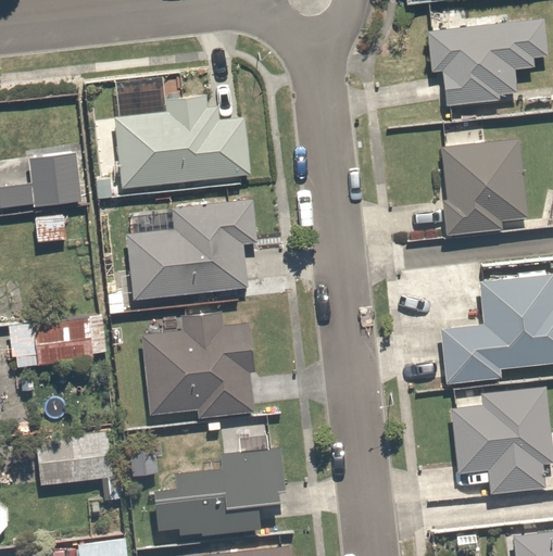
[(543,19),(424,30),(429,72),(438,71),(442,108),(499,101),(498,95),(518,93),(515,70),(537,67),(536,59),(548,58),(543,19)]
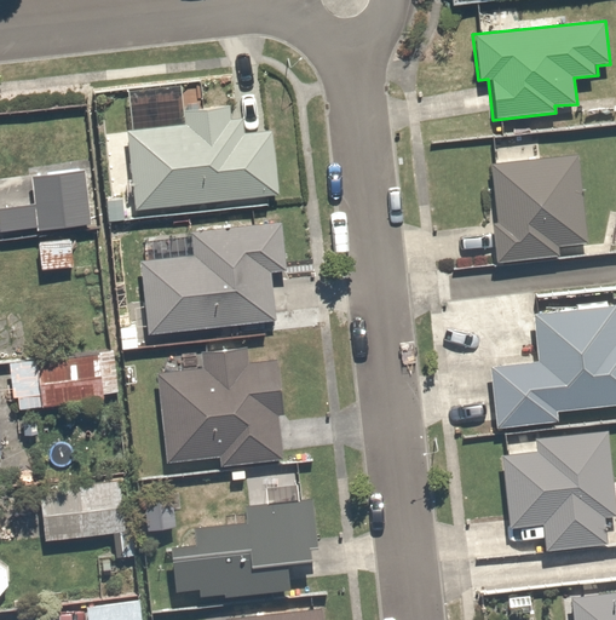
[(134,128),(140,204),(294,193),(289,126),(258,128),(255,96),(206,99),(208,122),(134,128)]
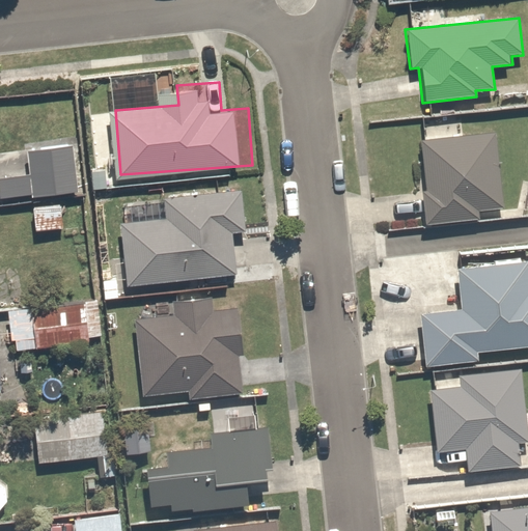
[(497,133),(422,139),(431,225),(488,220),(487,203),(503,202),(497,133)]
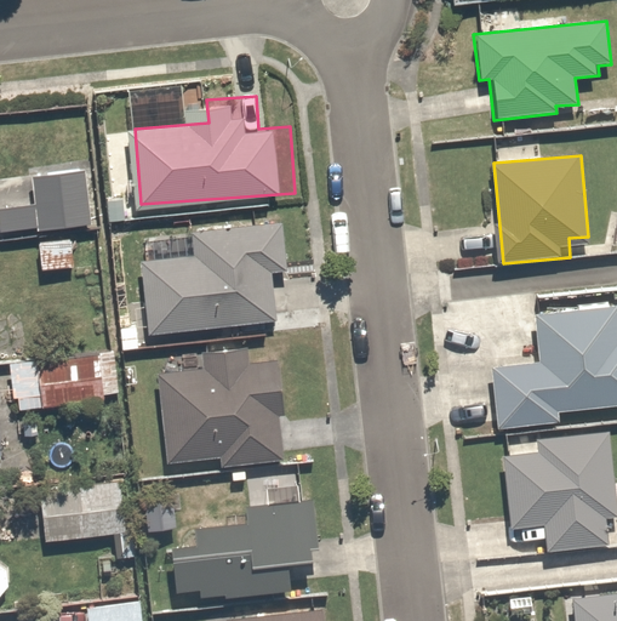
[(0,214),(0,244),(86,239),(85,220),(95,218),(92,178),(28,183),(30,212),(0,214)]
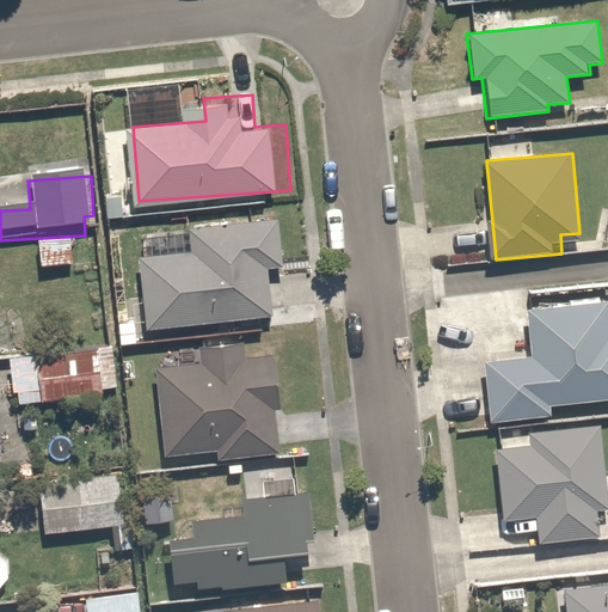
[(135,271),(143,344),(270,331),(265,287),(280,285),(274,233),(185,243),(188,267),(135,271)]
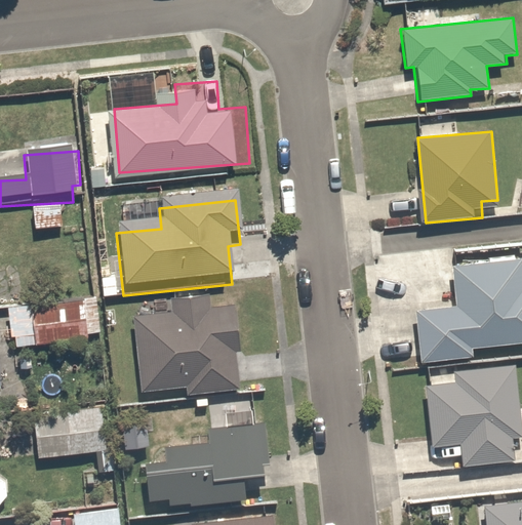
[(29,215),(30,239),(59,238),(58,213),(29,215)]
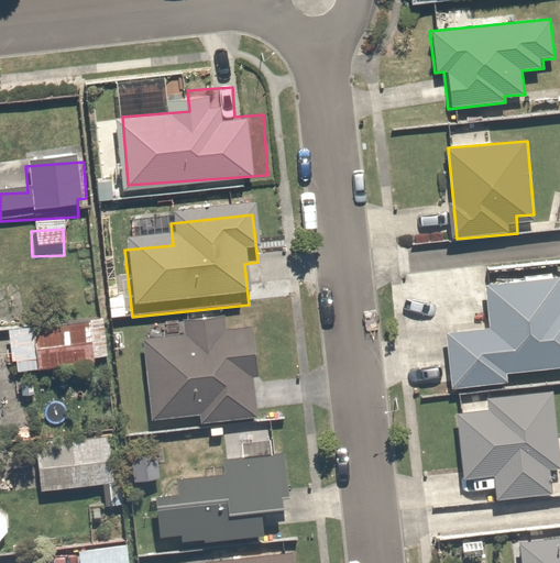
[(446,328),(448,382),(515,379),(515,370),(559,366),(559,275),(485,278),(486,322),(469,323),(469,328),(446,328)]
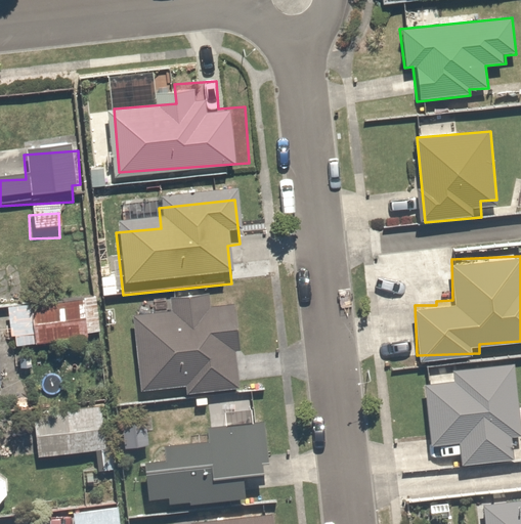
[(177,309),(137,312),(145,389),(191,385),(192,393),(245,388),(242,349),(245,349),(241,301),(217,304),(216,292),(175,296),(177,309)]
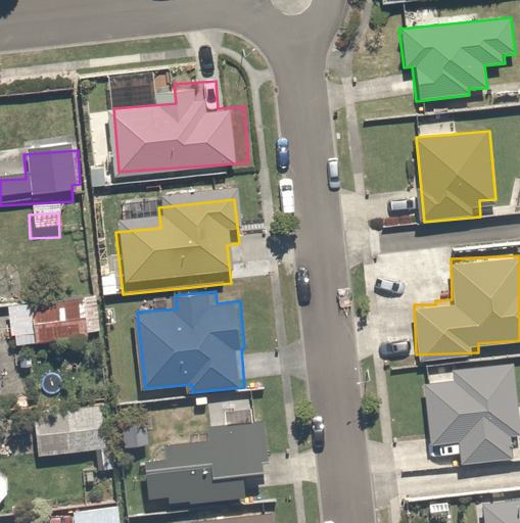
[(88,314),(31,317),(33,353),(90,350),(88,314)]
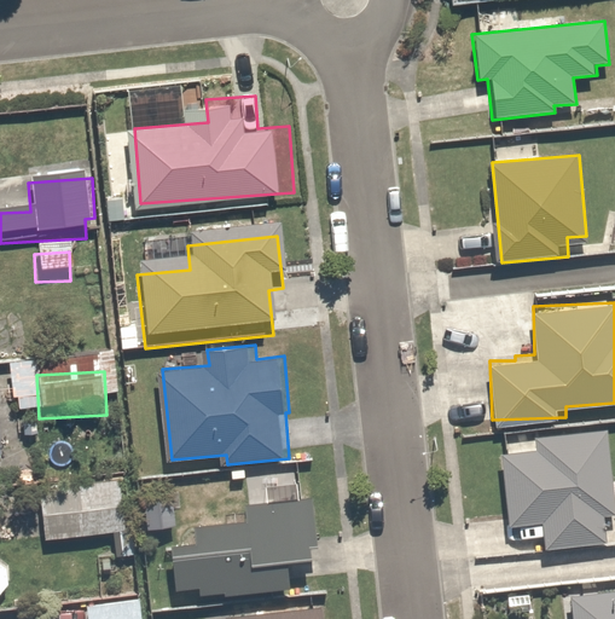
[(614,491),(611,435),(537,439),(537,452),(503,453),(506,528),(540,527),(541,550),(604,548),(603,519),(614,519),(614,491)]
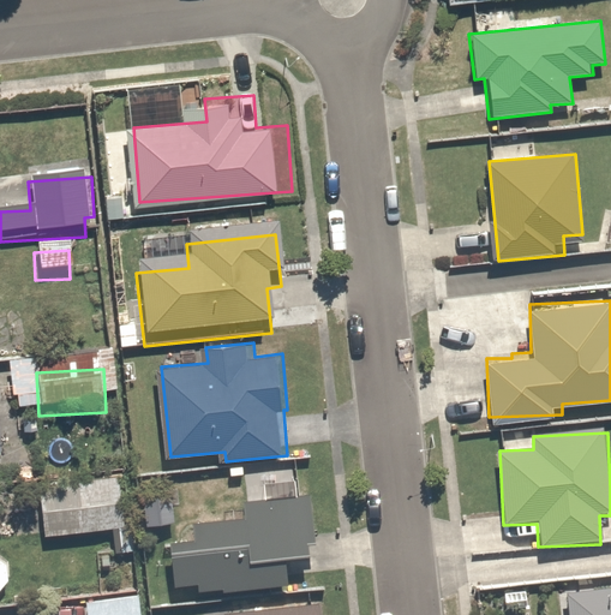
[(175,544),(180,589),(196,587),(197,591),(202,591),(203,595),(231,592),(231,595),(294,587),(292,561),(316,559),(315,545),(322,545),(316,495),(301,496),(300,481),(271,484),(273,499),(251,501),(252,517),(199,523),(201,542),(175,544)]
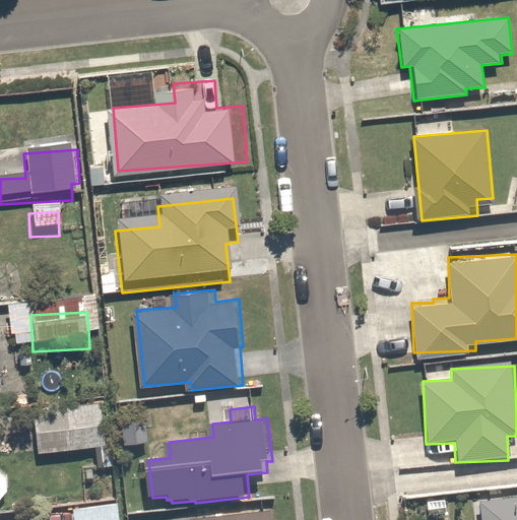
[(106,416),(35,420),(37,465),(109,462),(106,416)]
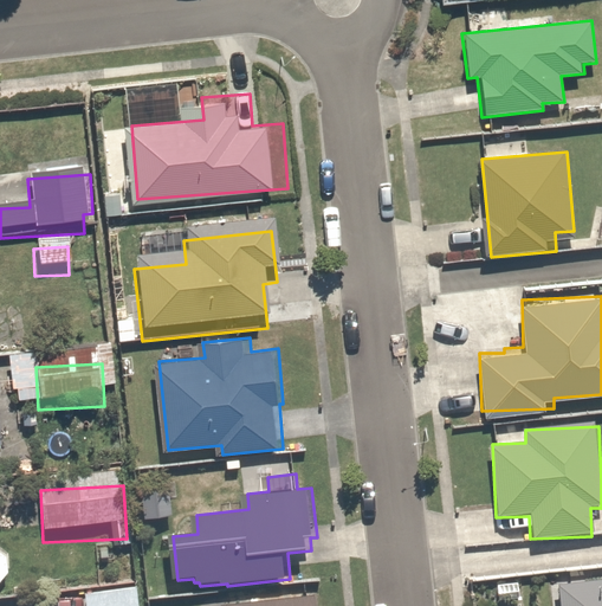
[(601,578),(561,582),(563,605),(557,605),(601,605),(601,578)]
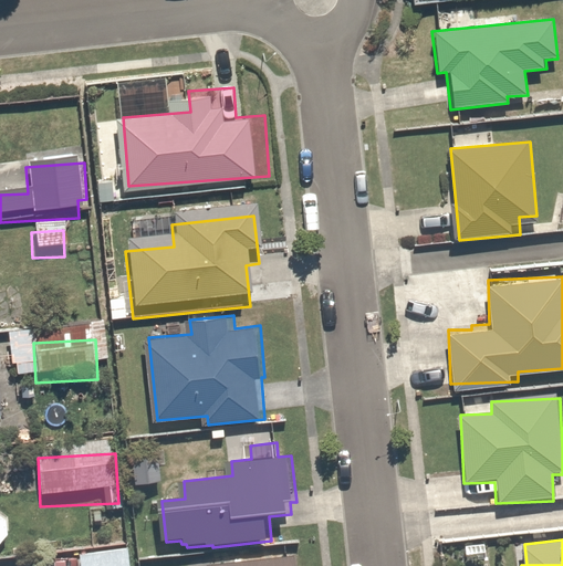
[(310,565),(309,555),(219,561),(219,565),(310,565)]
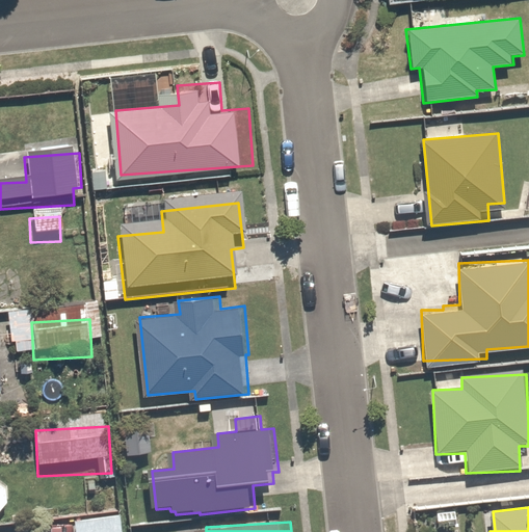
All buildings are outlined.
